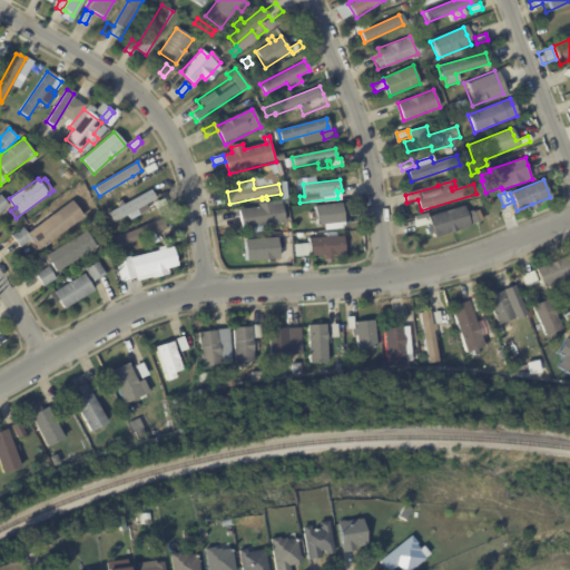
[(156,197),(157,200),(109,220),(106,210),(153,192),(156,197)]
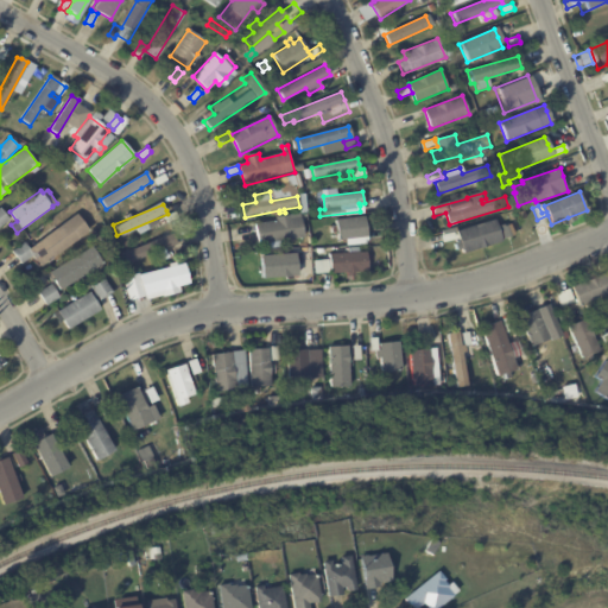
[(7,222),(0,227),(0,208),(1,208),(10,220),(7,222)]
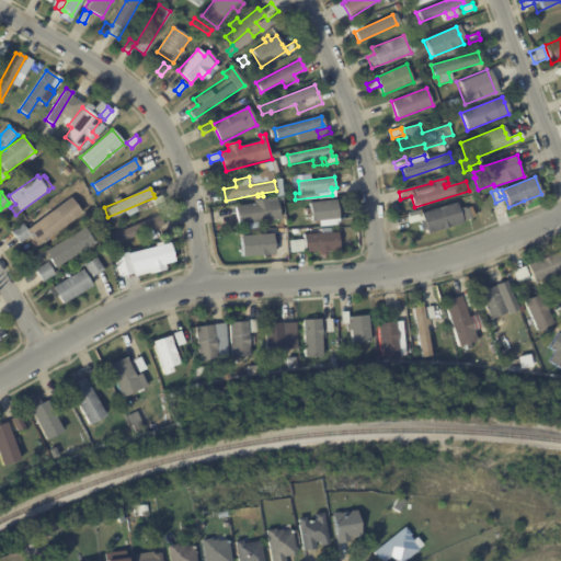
[(164,201),(165,202),(153,206),(151,199),(162,195),(164,201)]
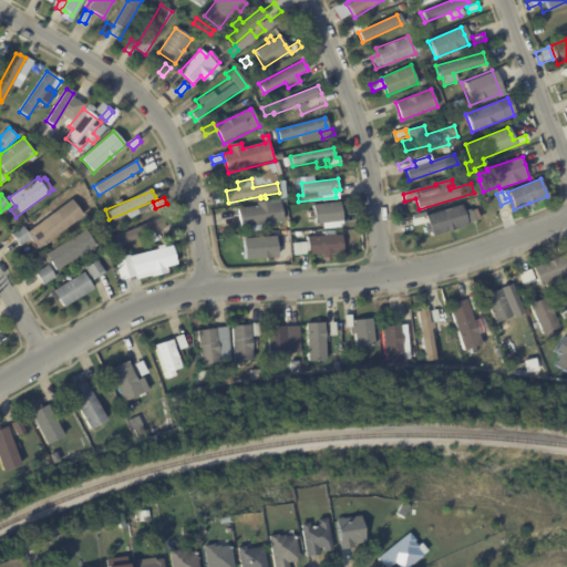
[(47,243),(40,247),(29,232),(71,200),(83,216),(47,243)]
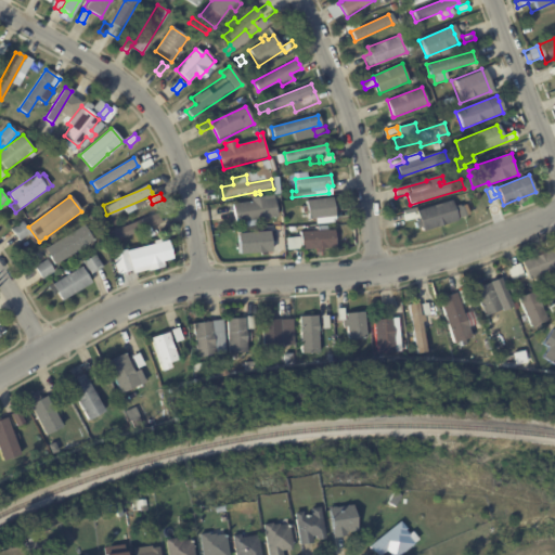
[(248,221),(235,223),(233,205),(275,198),(279,217),(248,221)]
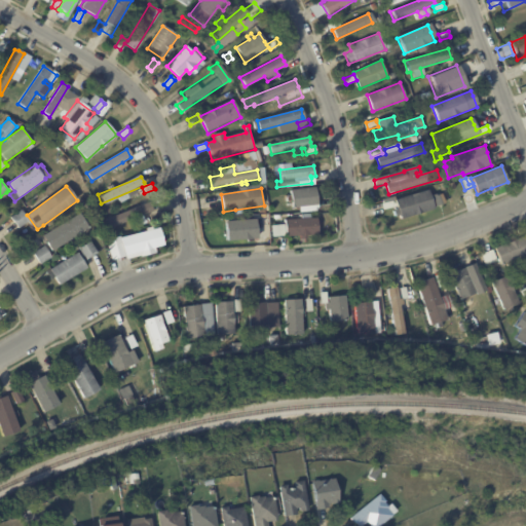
[(316,197),(317,205),(293,208),(293,201),(285,202),(285,196),(291,196),(291,191),(315,188),(316,197)]
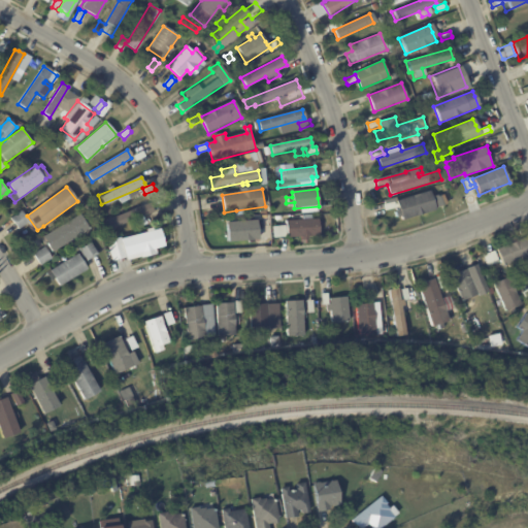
[(428,212),(402,221),(396,201),(429,192),(435,210),(428,212)]
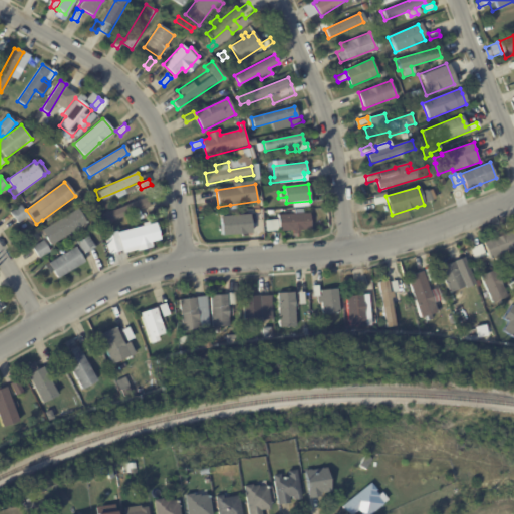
[(425,190),(430,188),(433,195),(427,197),(425,190)]
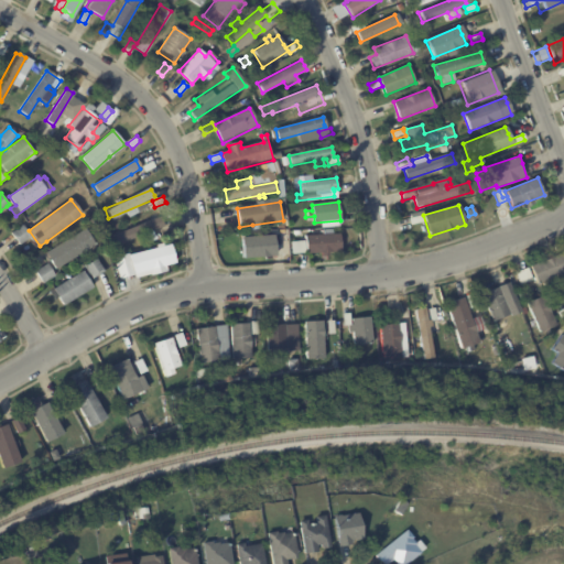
[(412,225),(410,218),(422,215),(424,221),(412,225)]
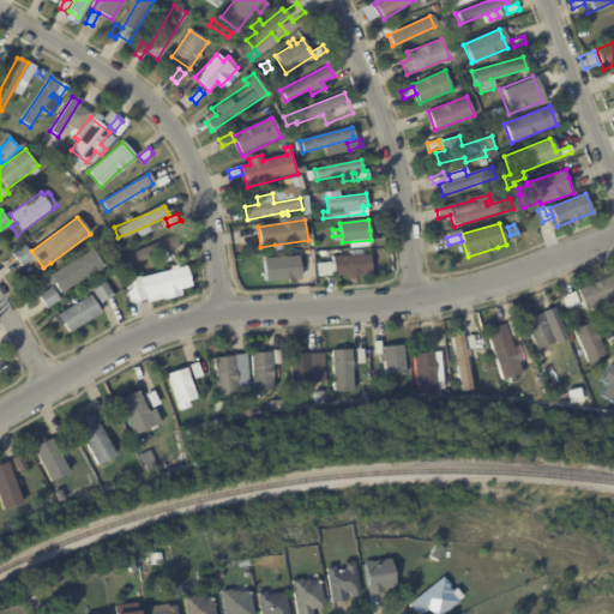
[(101,239),(107,235),(110,241),(103,245),(101,239)]
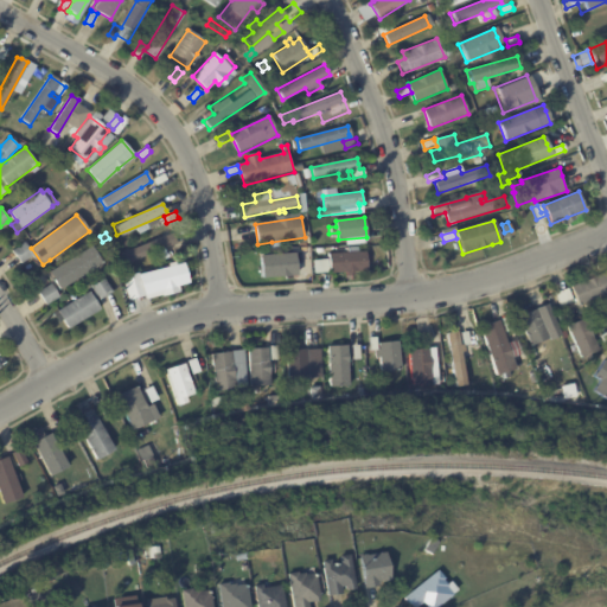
[(174,240),(176,243),(126,263),(122,254),(172,234),(174,240)]
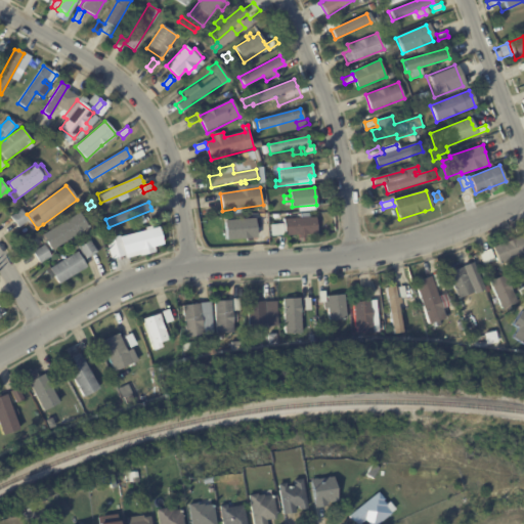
[(27,215),(30,220),(19,228),(11,217),(22,209),(27,215)]
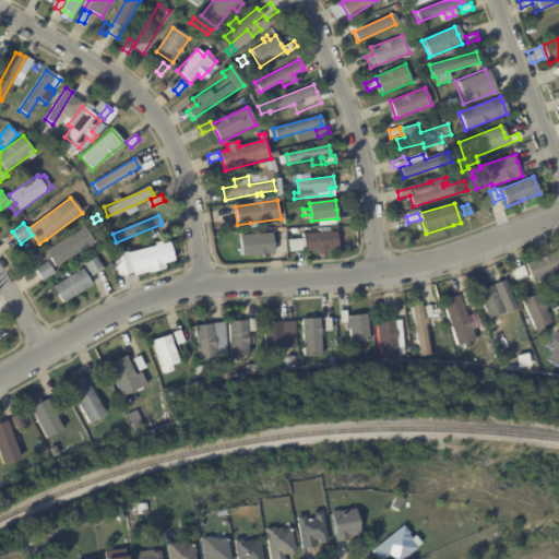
[(47,250),(86,226),(96,242),(57,266),(47,250)]
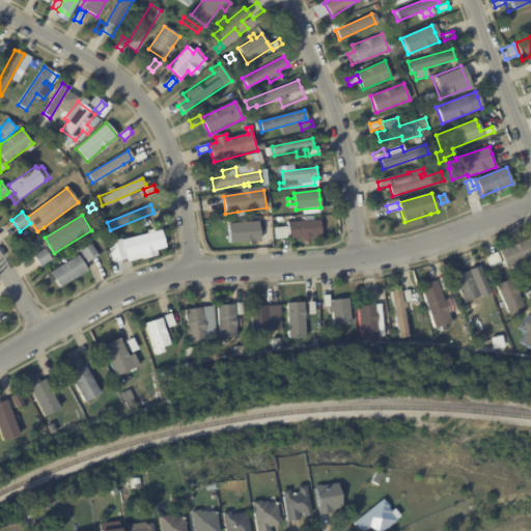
[(307,241),(303,242),(303,239),(288,240),(288,238),(274,240),(274,228),(287,227),(287,222),(302,221),(302,217),(312,216),(313,220),(319,220),(322,236),(309,238),(310,241),(307,241)]
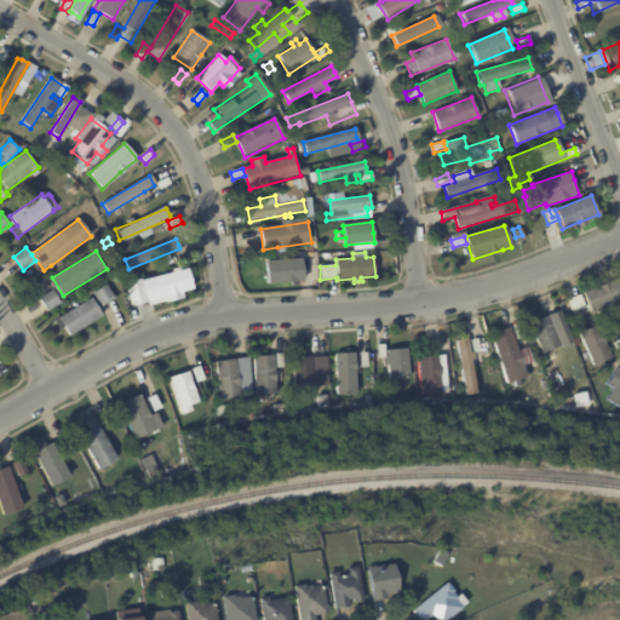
[(303,267),(304,281),(268,283),(267,260),(303,258),(303,267)]
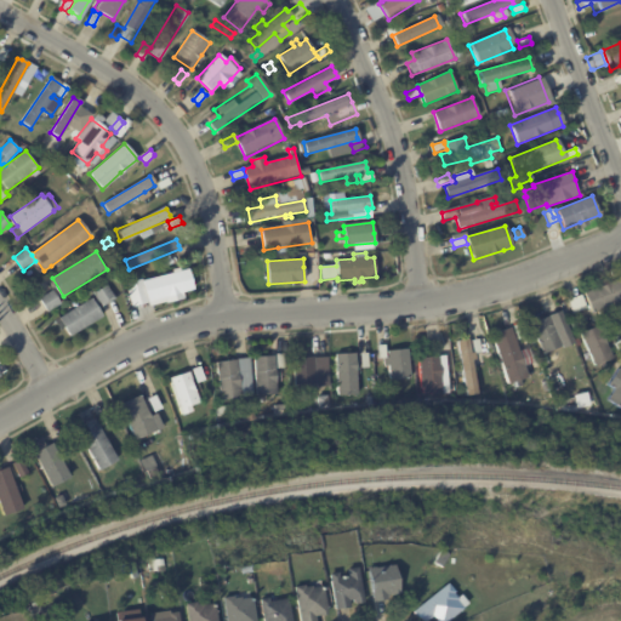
[(174,295),(149,301),(149,302),(140,305),(137,292),(144,290),(142,281),(188,269),(193,289),(174,295)]
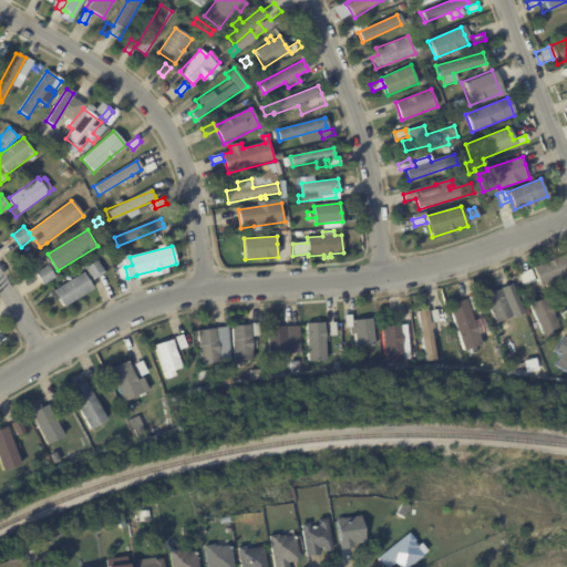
[(566,276),(553,281),(539,286),(533,269),(565,257),(566,263),(566,276)]
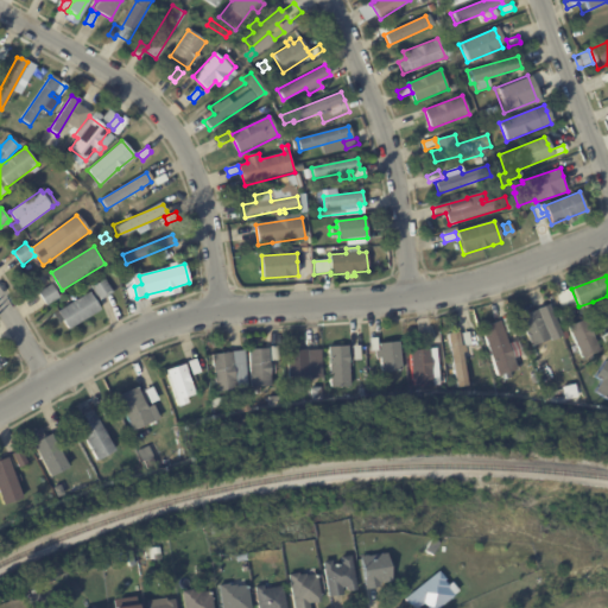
[(112,295),(101,301),(93,287),(106,279),(114,292),(112,295)]
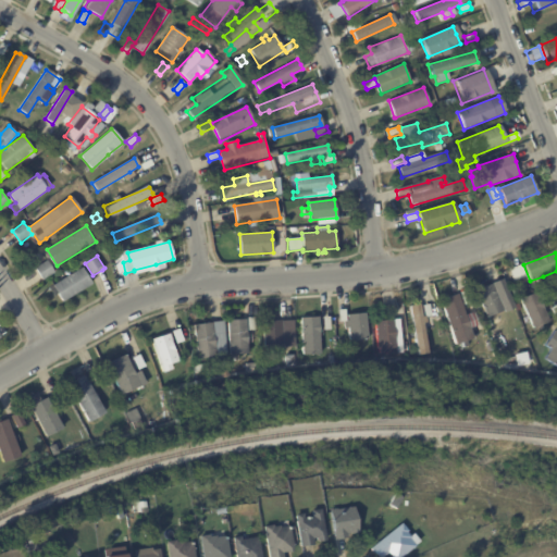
[(46,280),(44,280),(36,268),(48,260),(56,273),(46,280)]
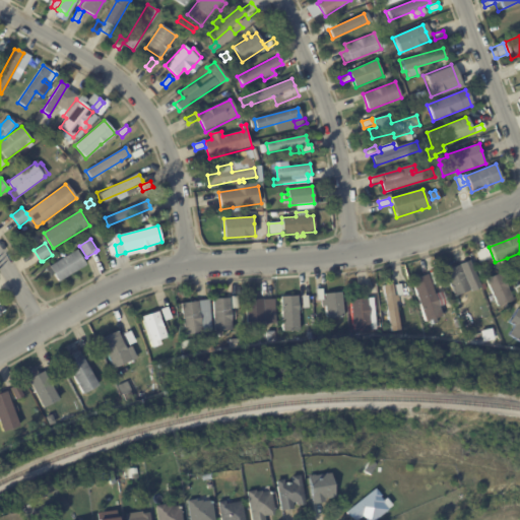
[(478,255),(476,250),(488,247),(492,258),(480,262),(478,255)]
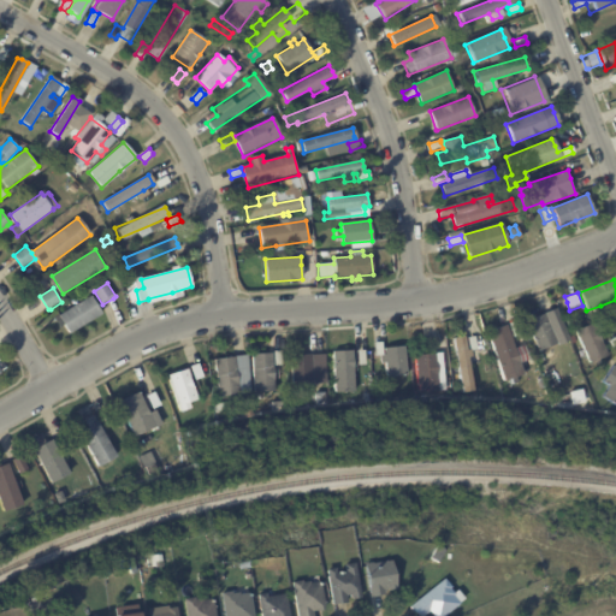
[(100,307),(104,314),(71,335),(65,325),(60,327),(54,318),(59,315),(60,317),(93,296),(100,307)]
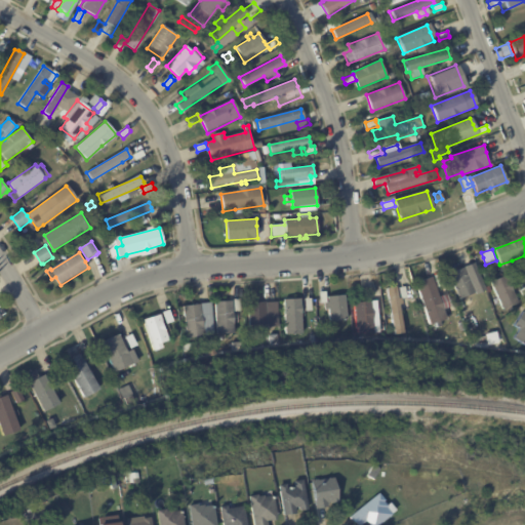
[(468,277),(475,292),(458,299),(447,274),(463,267),(468,277)]
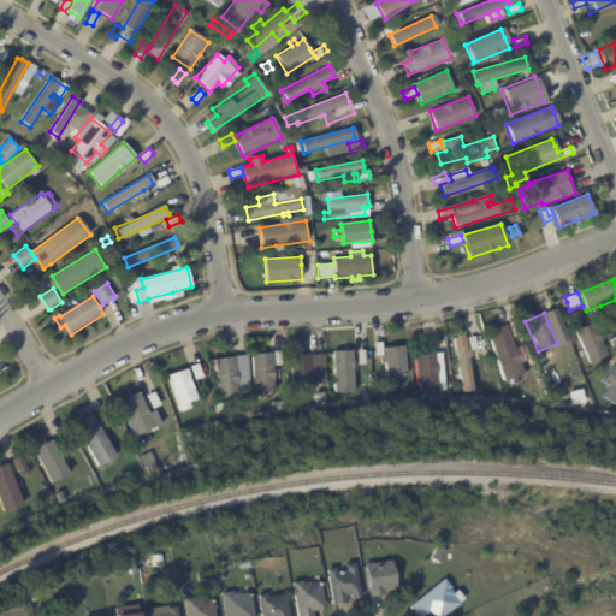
[(564,323),(572,319),(575,325),(568,329),(564,323)]
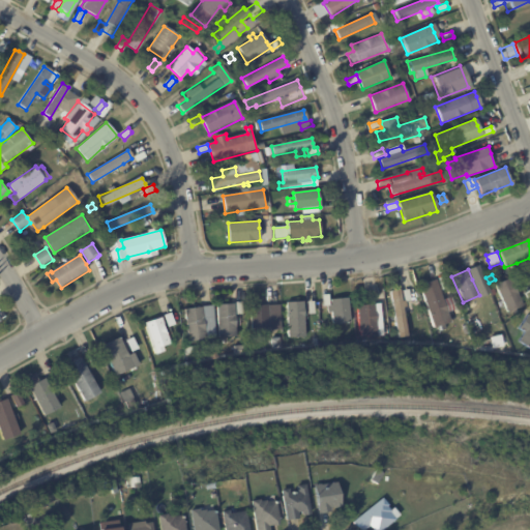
[(446,282),(449,288),(443,290),(439,278),(444,276),(446,282)]
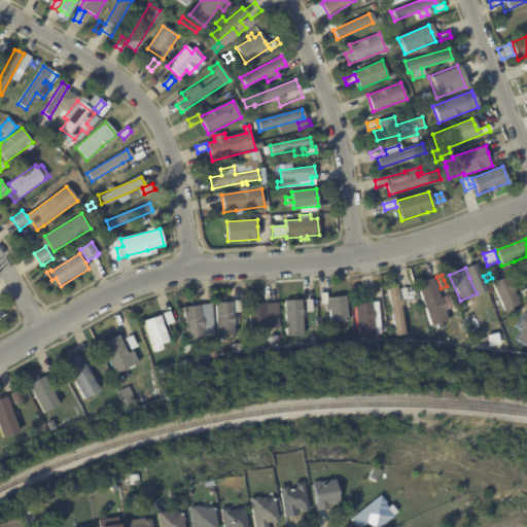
[(515,287),(518,293),(517,293),(522,304),(507,311),(494,283),(508,276),(515,287)]
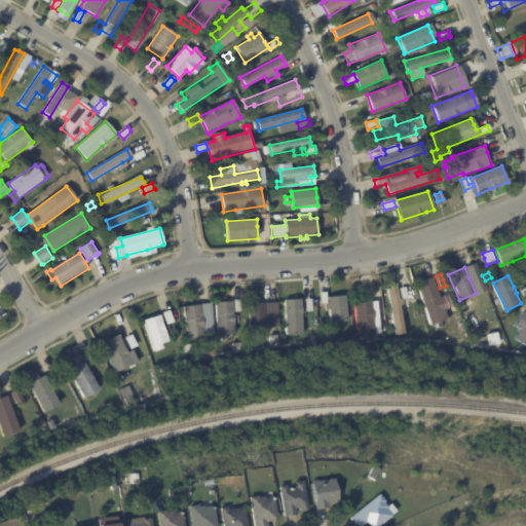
[(431,279),(448,322),(431,328),(415,285),(431,278),(431,279)]
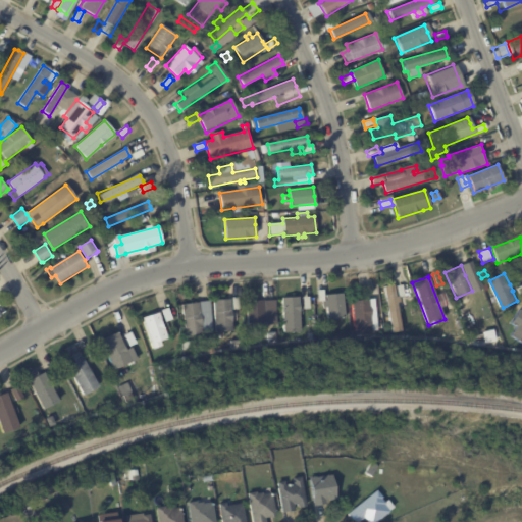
[(406,295),(401,297),(398,286),(403,284),(406,295)]
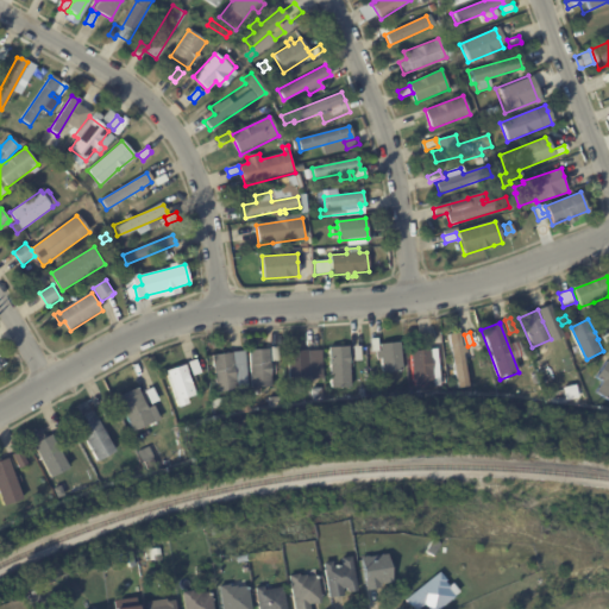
[(447,336),(459,334),(462,349),(469,347),(472,368),(466,369),(470,388),(458,390),(447,336)]
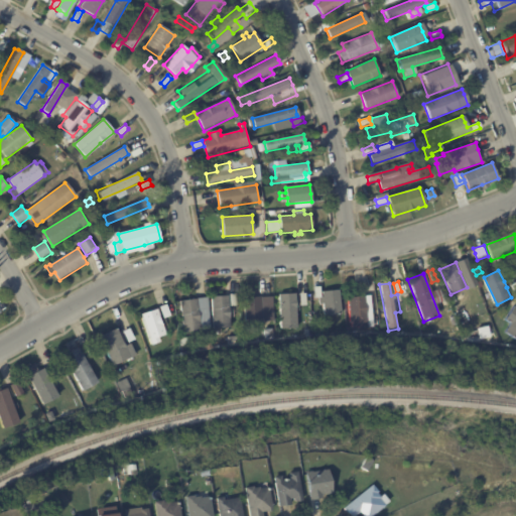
[(323,292),(339,290),(341,314),(325,316),(324,303),(321,303),(320,298),(314,298),(313,287),(319,287),(320,292),(323,292)]
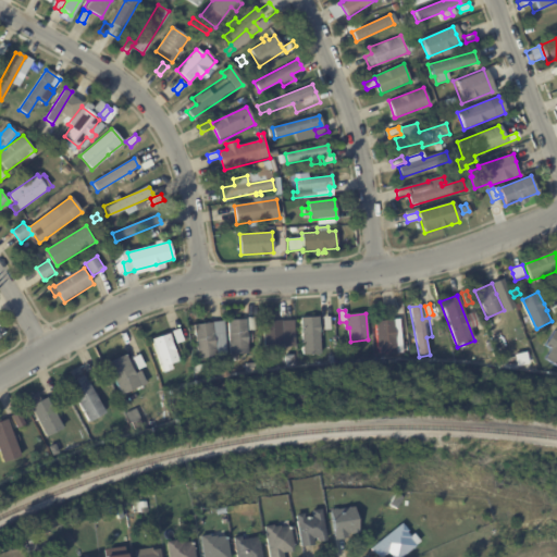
[(323,330),(322,323),(325,323),(325,317),(332,317),(332,330),(323,330)]
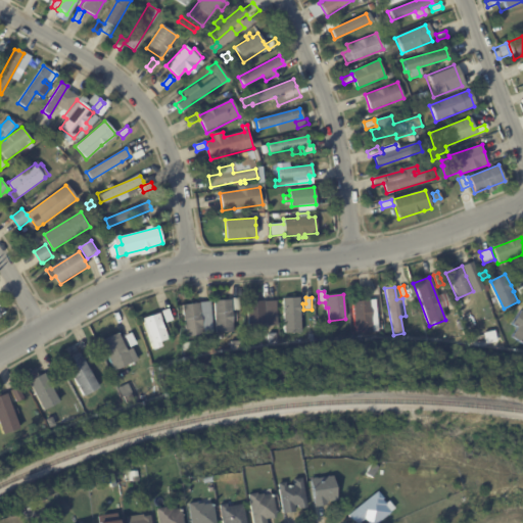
[(299,298),(301,333),(285,334),(283,299),(299,298)]
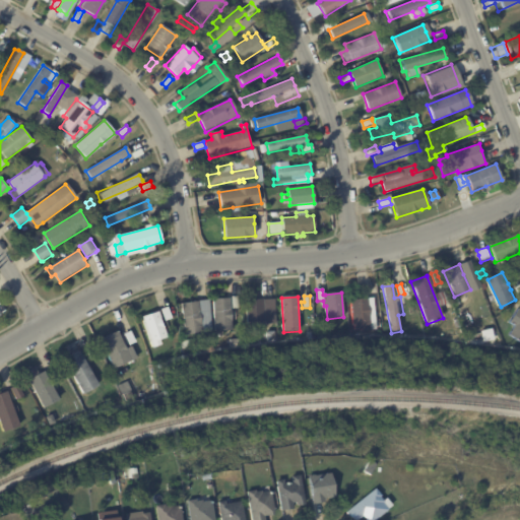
[(374,313),(375,324),(352,326),(350,301),(368,299),(368,298),(370,297),(370,299),(372,299),(374,313)]
